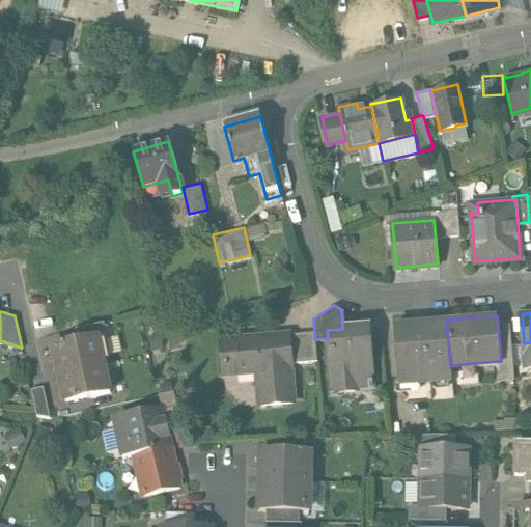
[(446,320),(393,325),(398,382),(451,378),(450,365),(446,320)]
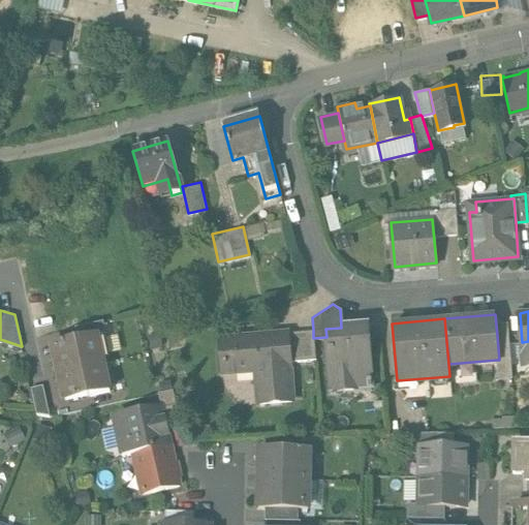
[(103,319),(75,326),(78,338),(97,333),(97,334),(105,332),(103,319)]
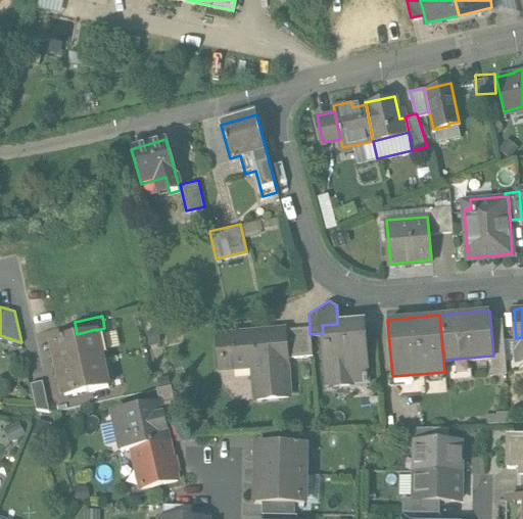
[(349,328),(342,329),(342,326),(340,325),(339,324),(337,324),(322,325),(323,333),(327,382),(357,380),(355,371),(360,370),(363,368),(365,365),(366,362),(364,327),(362,325),(360,323),(358,322),(354,322),(351,324),(350,326),(349,328)]
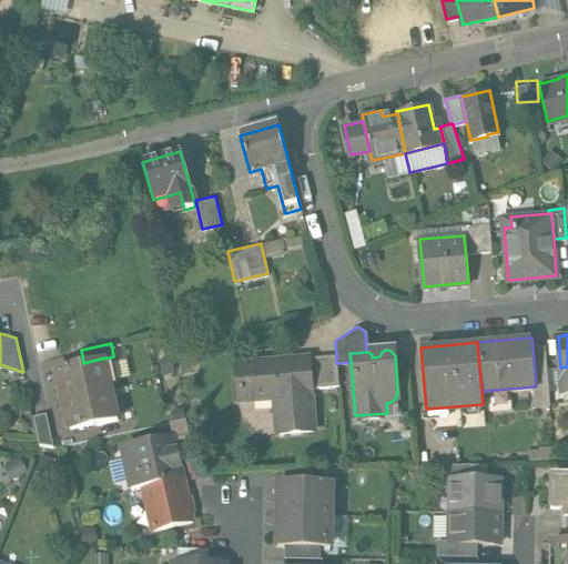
[(336,354),(307,358),(311,388),(338,385),(336,363),(336,354)]
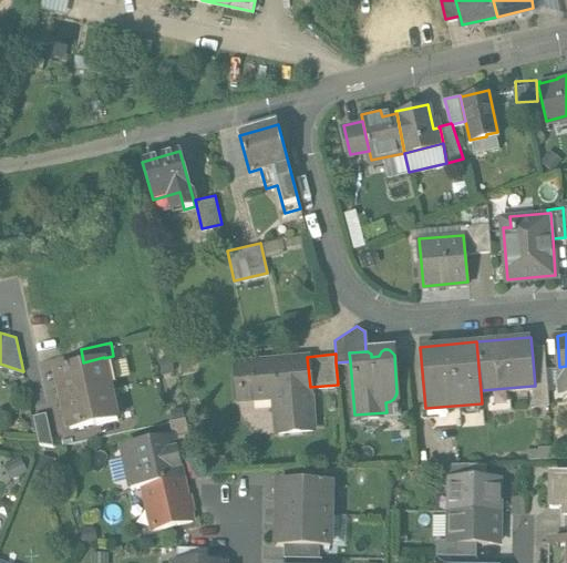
[(83,362),(57,368),(60,384),(58,384),(61,399),(111,388),(104,358),(104,357),(83,362)]
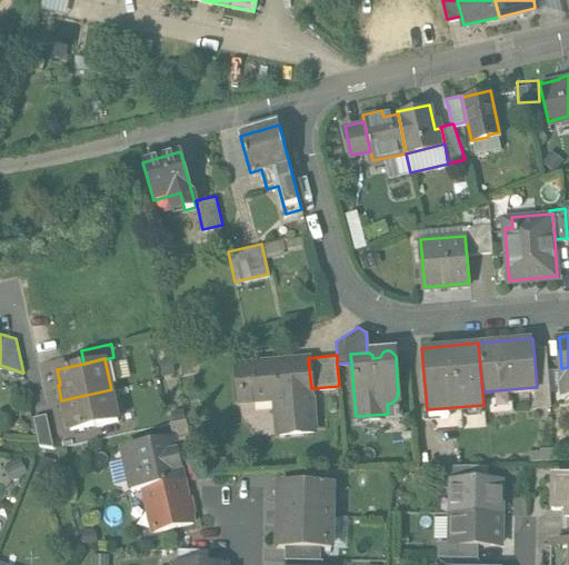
[(308,358),(237,364),(240,398),(258,397),(257,390),(276,389),(279,432),(315,428),(311,388),(308,358)]
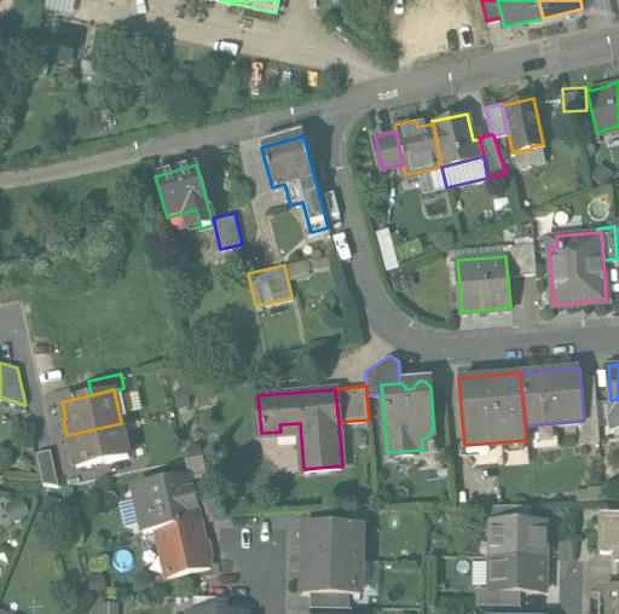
[(599,439),(595,391),(582,392),(584,421),(582,421),(583,440),(599,439)]
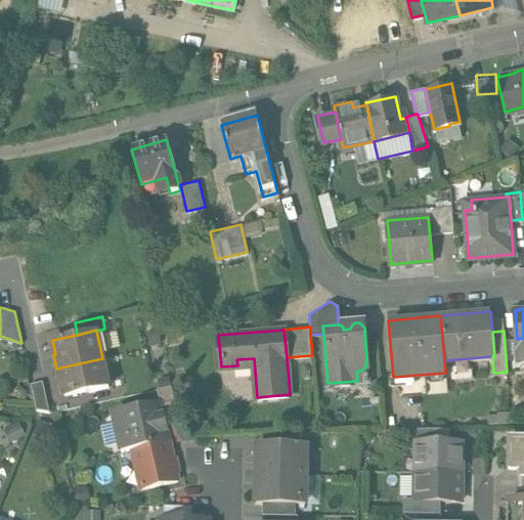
[(102,358),(56,369),(59,382),(61,382),(64,396),(108,386),(102,358)]
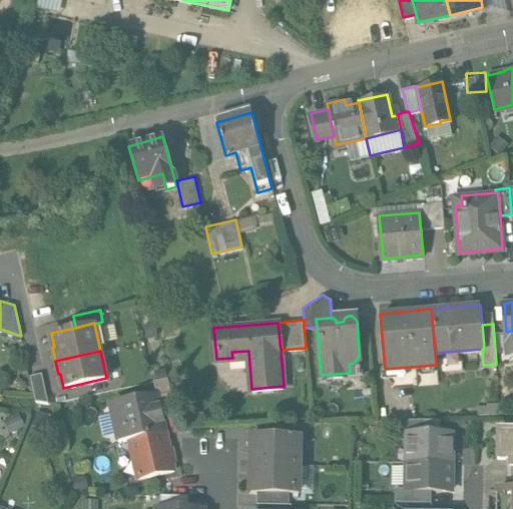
[(41,372),(30,375),(35,400),(48,402),(41,372)]
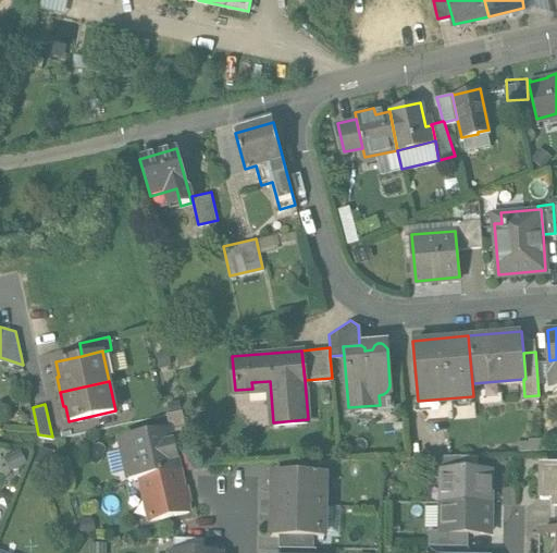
[(182,409),(166,413),(170,427),(171,427),(174,443),(188,440),(182,409)]
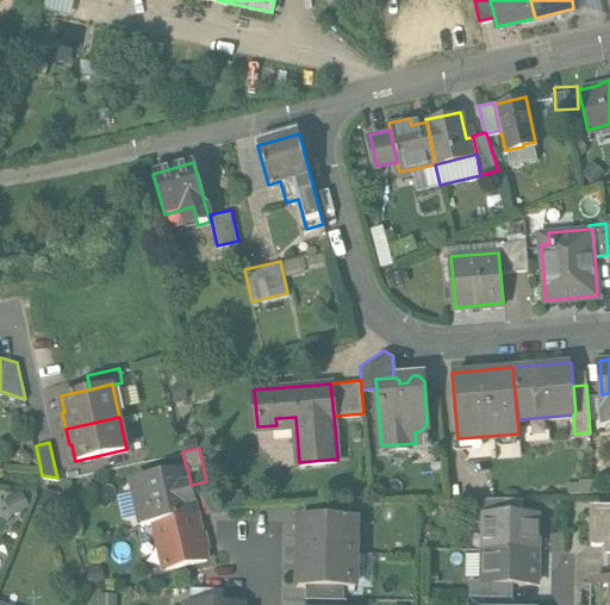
[(186,467),(131,480),(141,524),(154,522),(197,511),(191,485),(187,467),(186,467)]
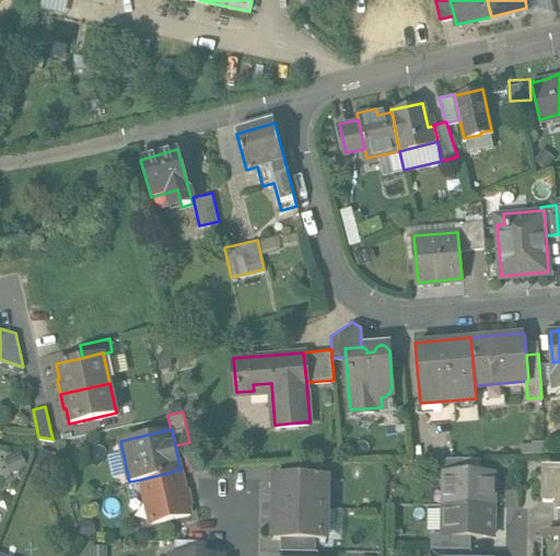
[(4,458),(10,471),(26,463),(20,450),(4,458)]
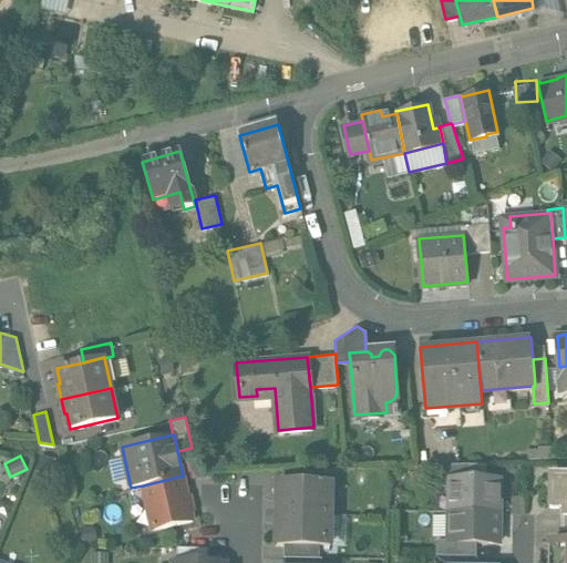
[(468,462),(437,463),(437,477),(450,478),(450,477),(468,478),(468,462)]
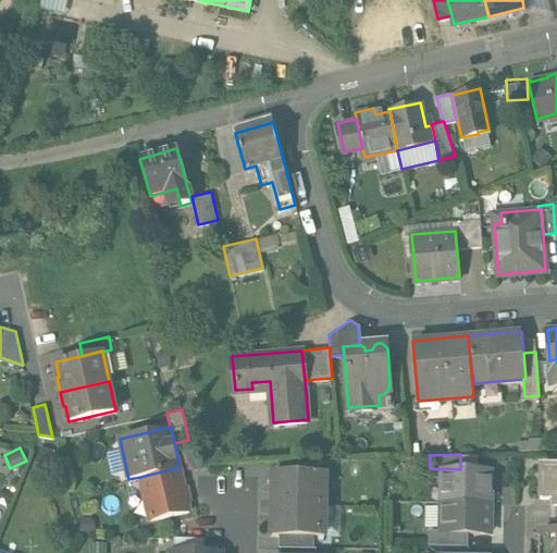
[(314,458),(280,459),(279,472),(313,474),(314,458)]
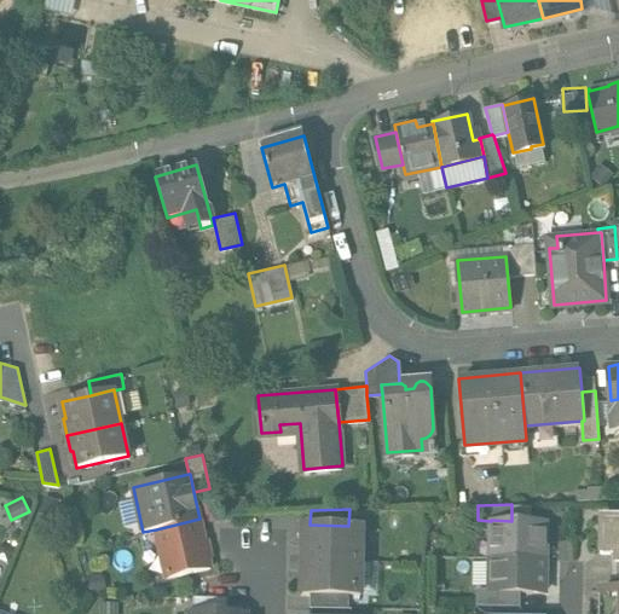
[(618,516),(601,516),(600,551),(615,551),(615,560),(618,560),(618,516)]
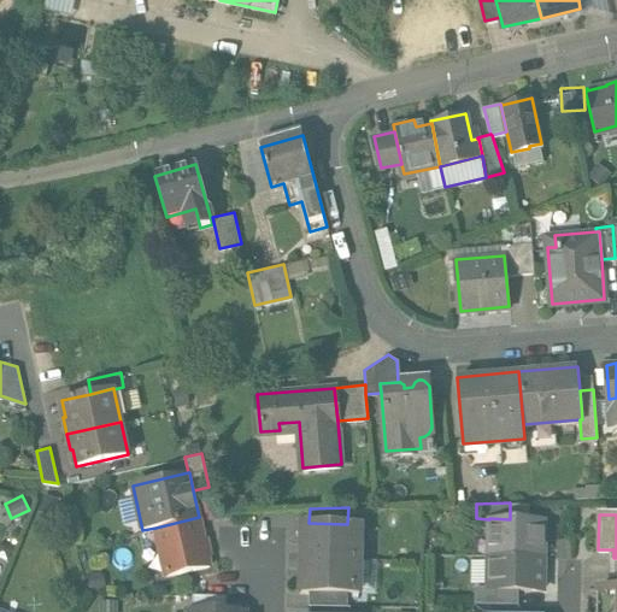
[(199,517),(156,528),(165,574),(209,564),(199,517)]
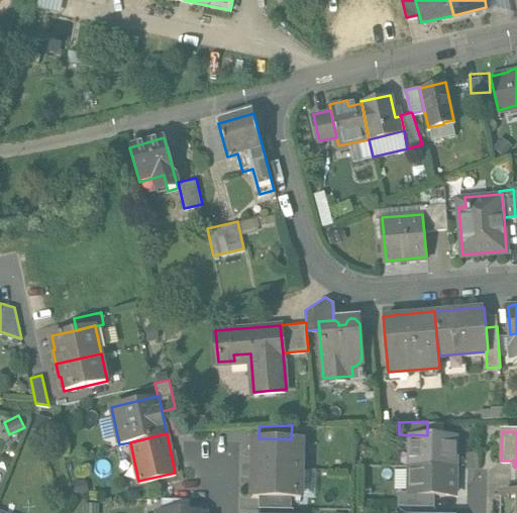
[(427,435),(410,434),(410,435),(410,465),(454,466),(455,435),(427,435)]
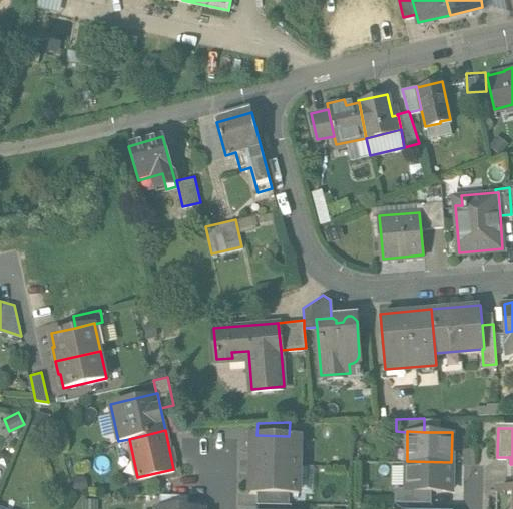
[(257,435),(251,435),(250,462),(299,463),(300,436),(289,436),(257,435)]
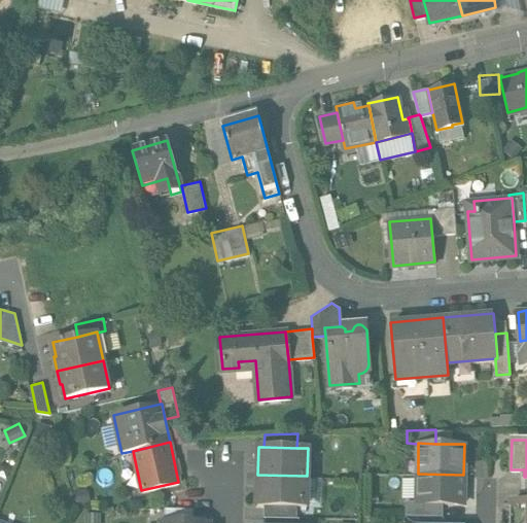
[(463,475),(418,474),(417,500),(417,502),(443,502),(463,503),(463,475)]
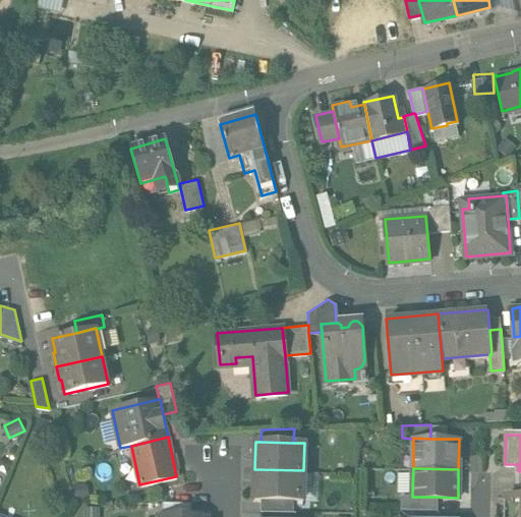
[(303,470),(254,469),(254,498),(261,498),(293,499),(303,499),(303,470)]
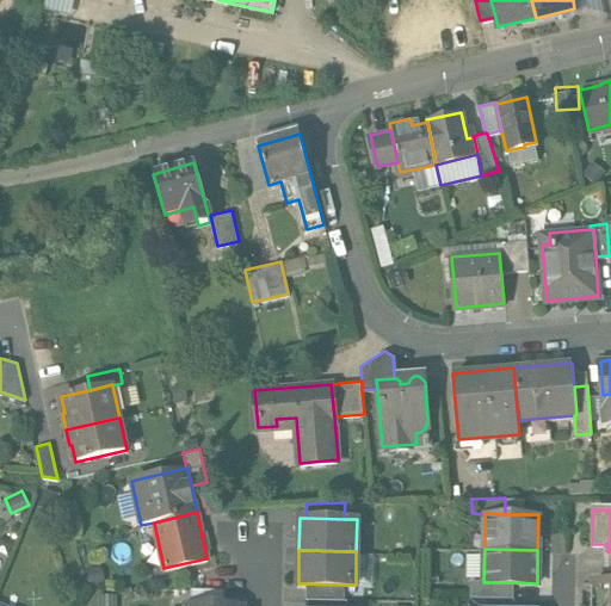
[(513,582),(483,582),(483,580),(470,580),(470,597),(513,598),(513,582)]
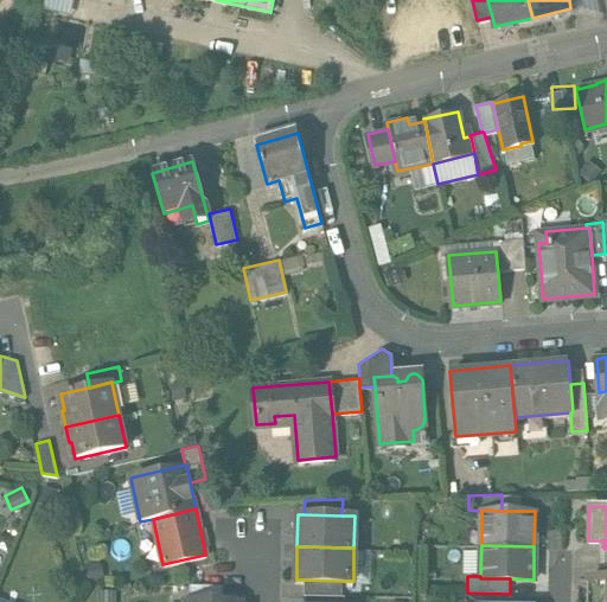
[(606,601),(606,577),(588,578),(587,601),(606,601)]
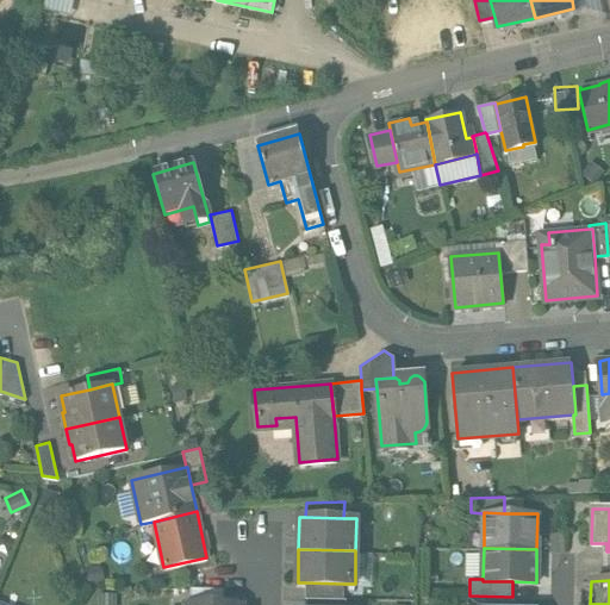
[(343,584),(305,582),(305,597),(306,597),(343,597),(343,584)]
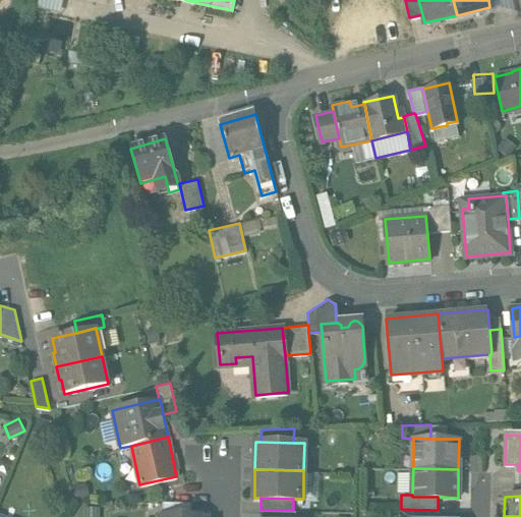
[(191,502),(162,501),(162,514),(190,514),(191,502)]
